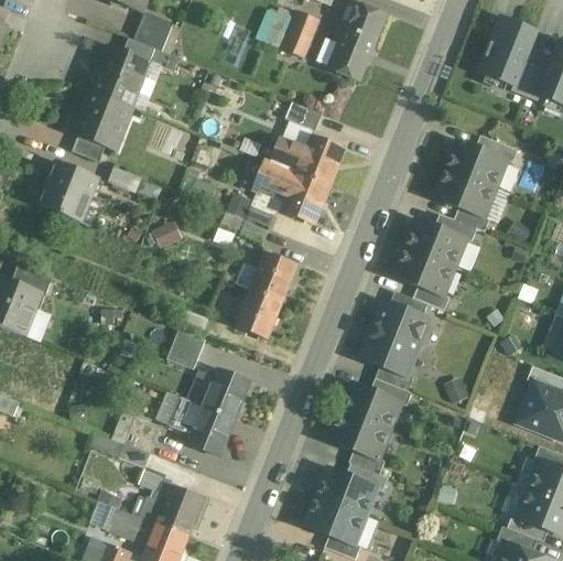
[(110,0),(138,11),(142,0),(110,0)]
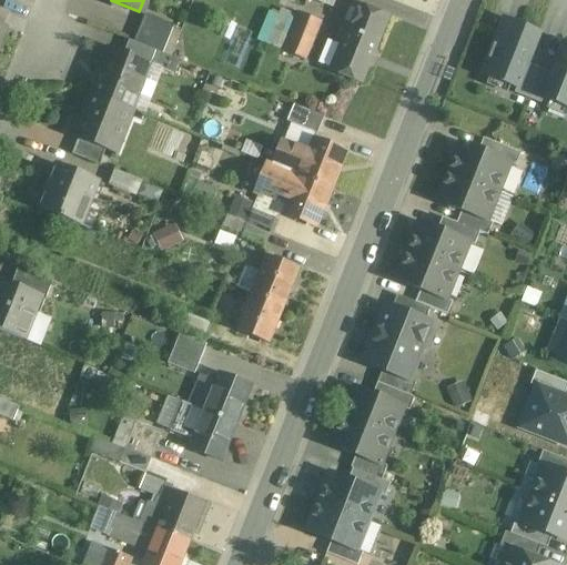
[(358,4),(343,42),(334,39),(333,40),(330,39),(325,41),(319,59),(320,63),(332,68),(332,69),(358,80),(385,14),(358,4)]
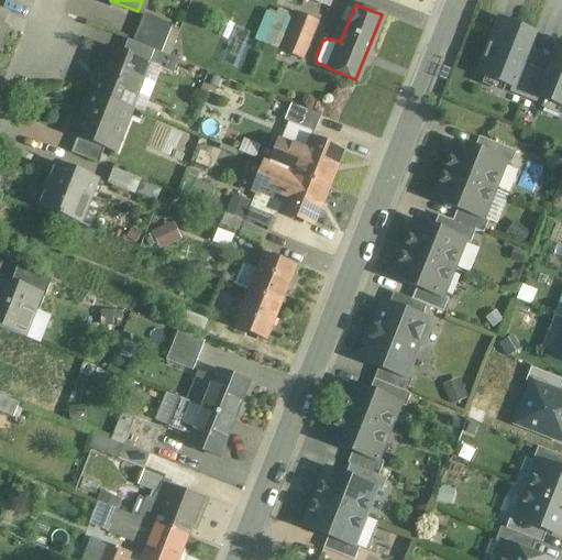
[(10,10),(0,6),(0,23),(4,25),(10,10)]
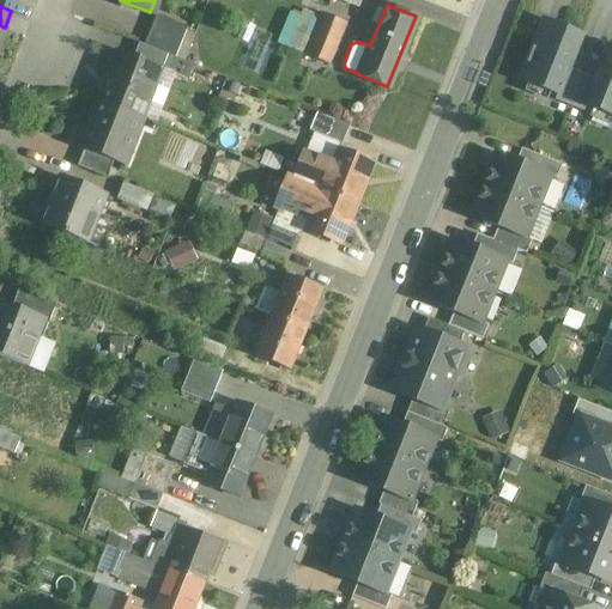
[(280,40),(302,47),(314,13),(292,6),(280,40)]
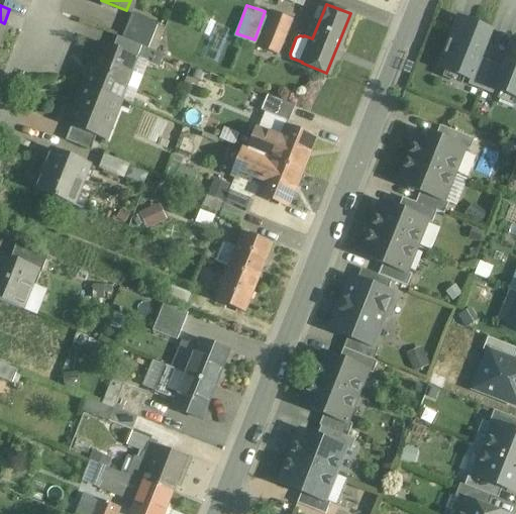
[(120,36),(140,44),(146,46),(157,20),(131,10),(120,36)]
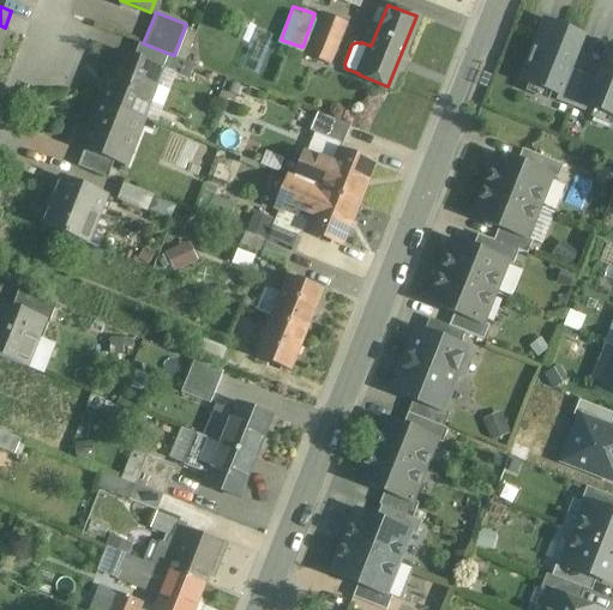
[(346,23),(320,13),(305,53),(331,62),(346,23)]
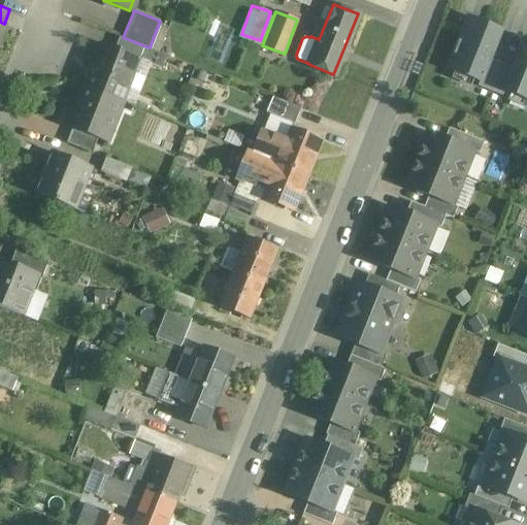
[(500,29),(467,17),(448,66),(479,78),(480,78),(489,57),(500,29)]
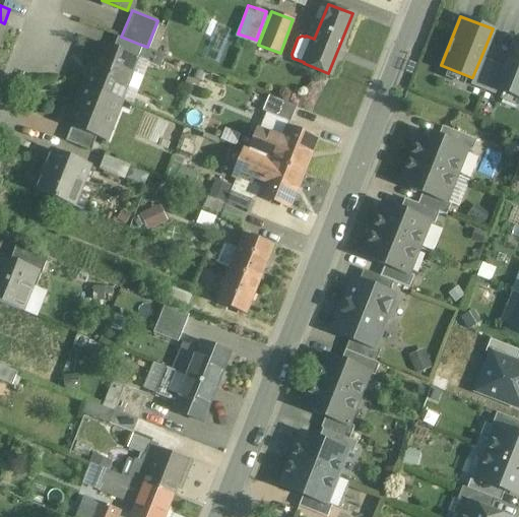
[(121,37),(117,35),(112,47),(136,57),(141,45),(121,37)]
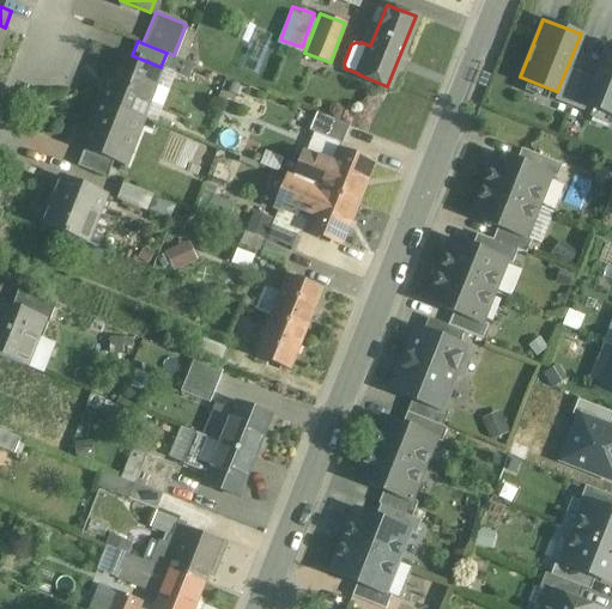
[(611,46),(607,44),(594,77),(585,102),(586,103),(611,113),(611,46)]
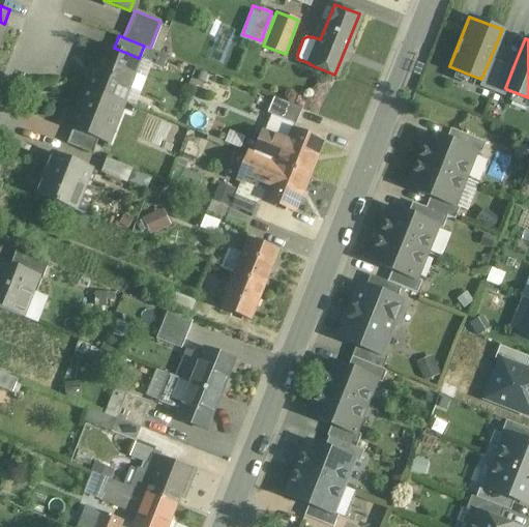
[(114,48),(100,42),(84,85),(122,99),(139,58),(114,48)]
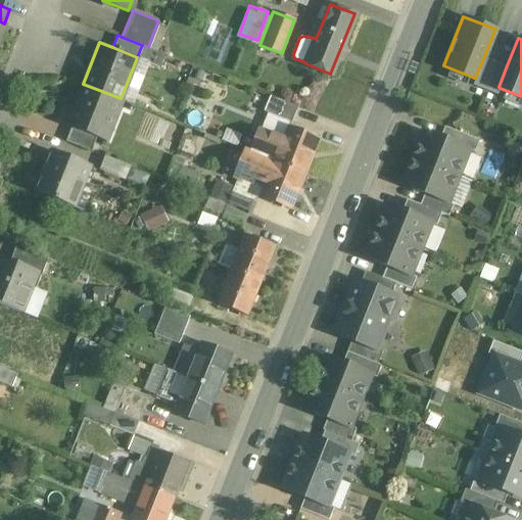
[(148,47),(142,45),(137,57),(152,63),(157,50),(148,47)]
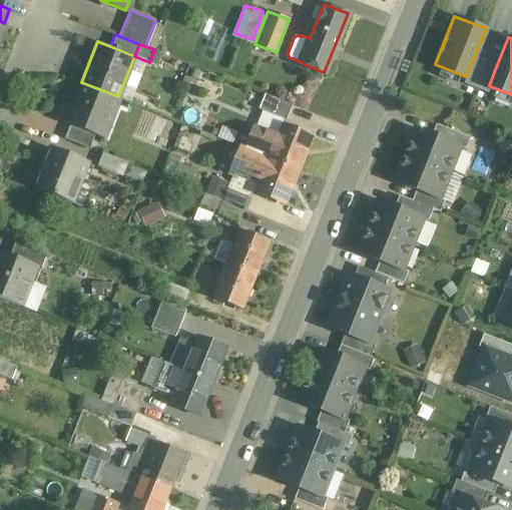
[(486,60),(475,55),(466,76),(465,76),(463,82),(475,87),(486,60)]
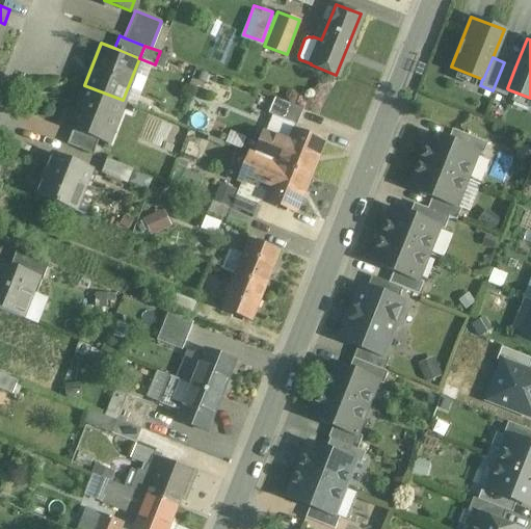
[(515,67),(504,62),(493,90),(505,95),(508,89),(507,88),(515,67)]
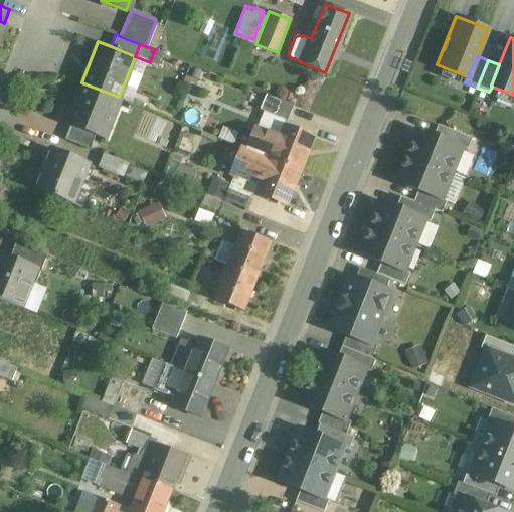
[(119,97),(81,82),(65,122),(94,133),(103,136),(104,135),(100,133),(114,97),(118,99),(119,97)]
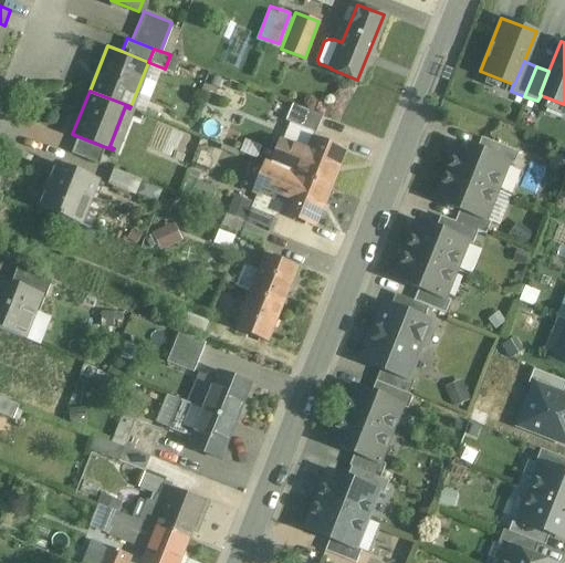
[(321,114),(291,102),(284,118),(290,121),(314,131),(321,114)]
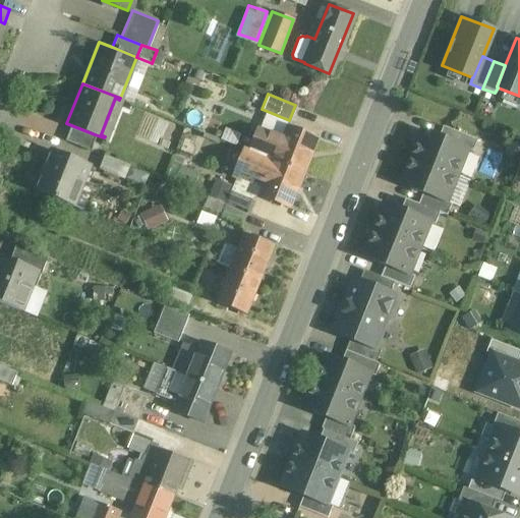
[(289,120),(267,111),(261,127),(258,126),(249,150),(302,171),(316,136),(287,124),(289,120)]
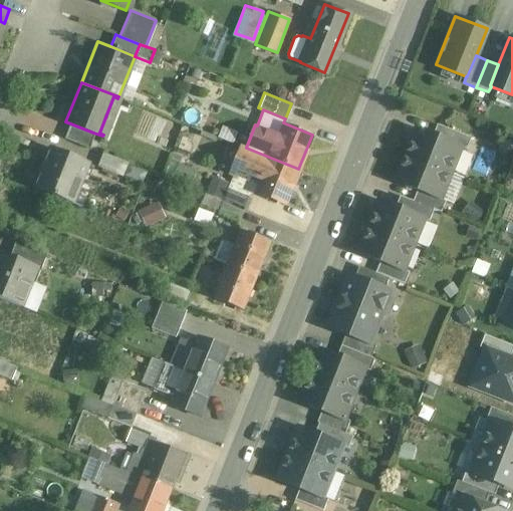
[(471,137),(437,122),(432,135),(460,146),(460,147),(466,149),(471,137)]
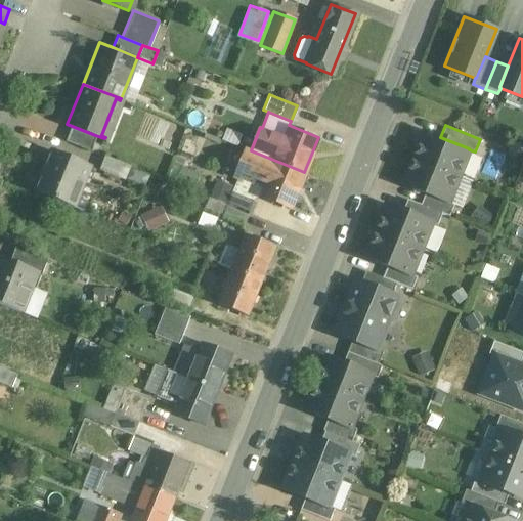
[(95,135),(72,126),(67,138),(90,148),(95,135)]
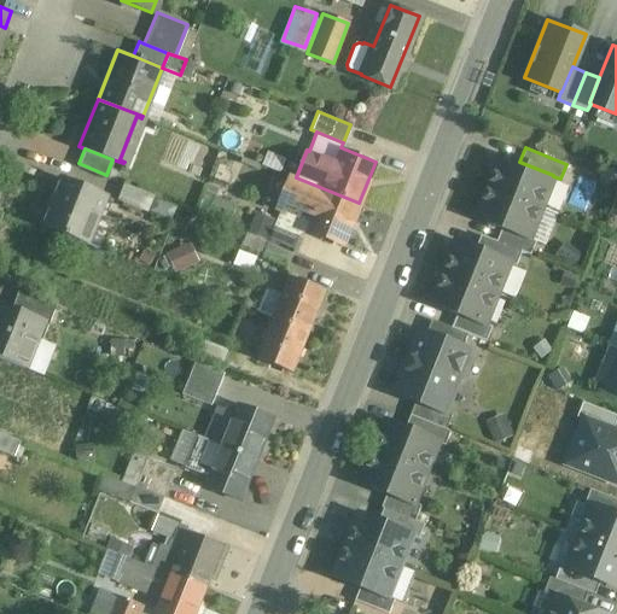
[(519,162),(499,153),(487,185),(541,206),(553,176),(553,175),(519,162)]
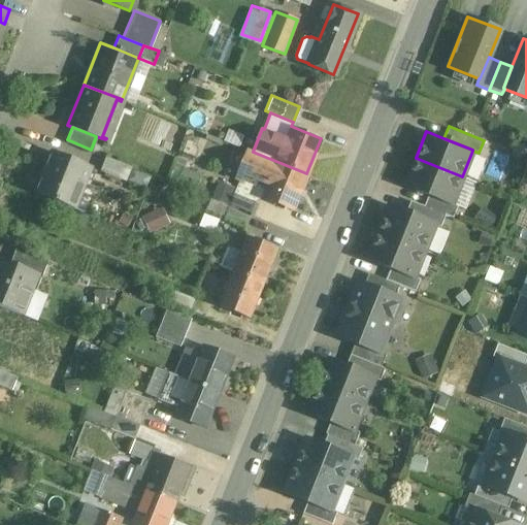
[(253,152),(248,150),(238,171),(267,183),(262,196),(293,208),(306,173),(253,152)]
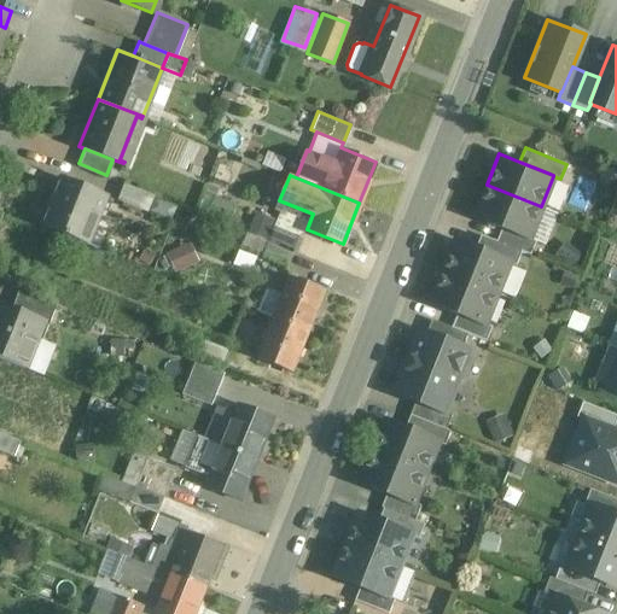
[(108,193),(63,176),(45,223),(88,241),(108,193)]
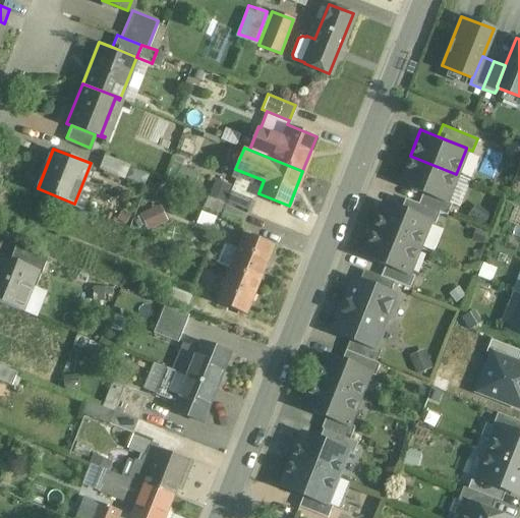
[(129,164),(106,154),(101,167),(124,176),(129,164)]
